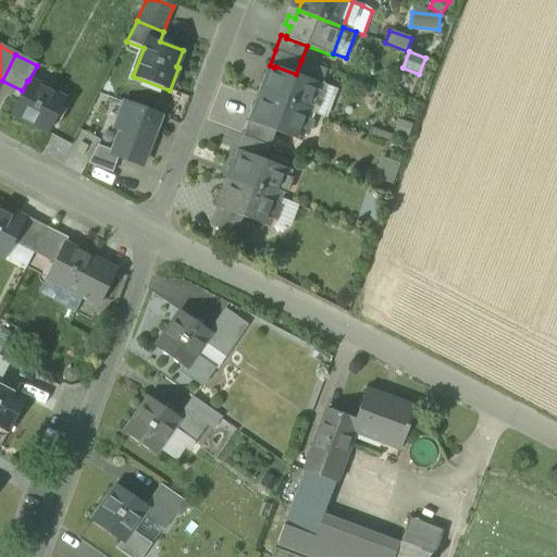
[(296,74),(322,84),(326,70),(301,60),(296,74)]
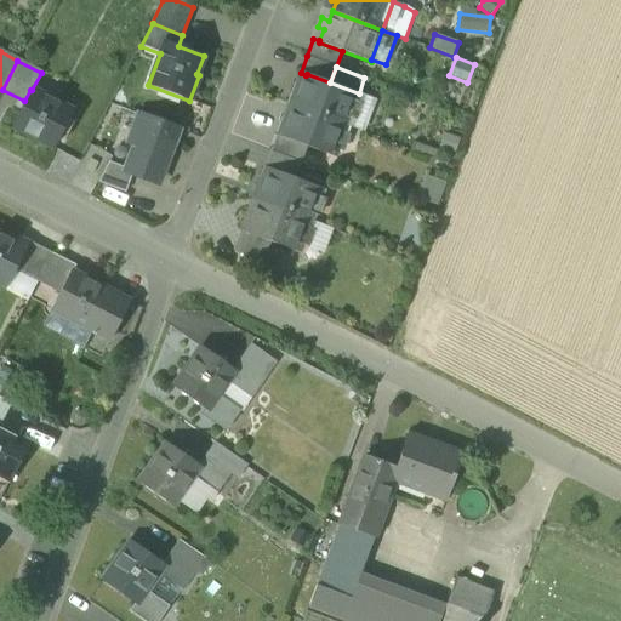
[(296,106),(347,125),(359,93),(330,83),(307,74),(306,75),(302,86),(296,85),(292,93),(300,97),(296,106)]
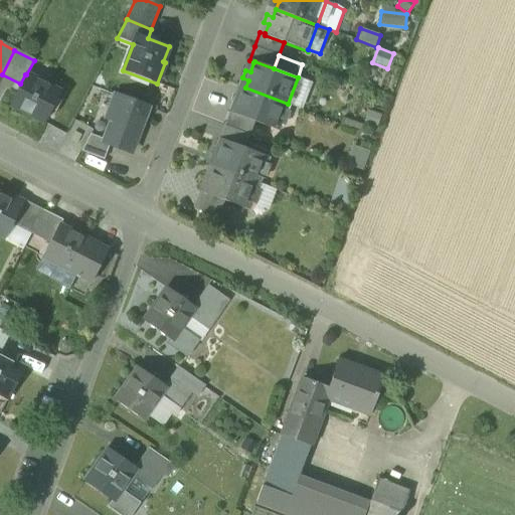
[(9,105),(44,123),(60,93),(26,74),(25,74),(20,83),(9,105)]
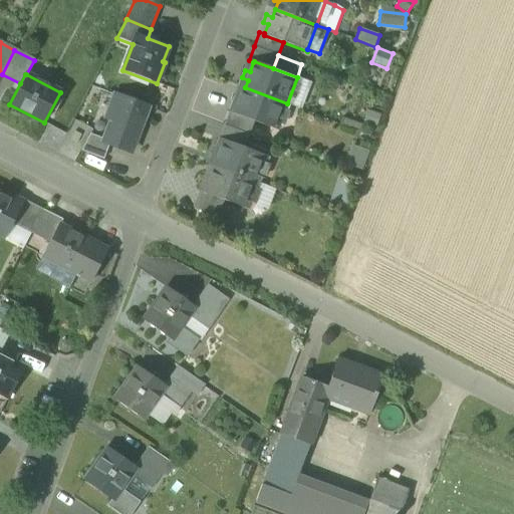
[(308,81),(297,77),(287,103),(298,108),(308,81)]
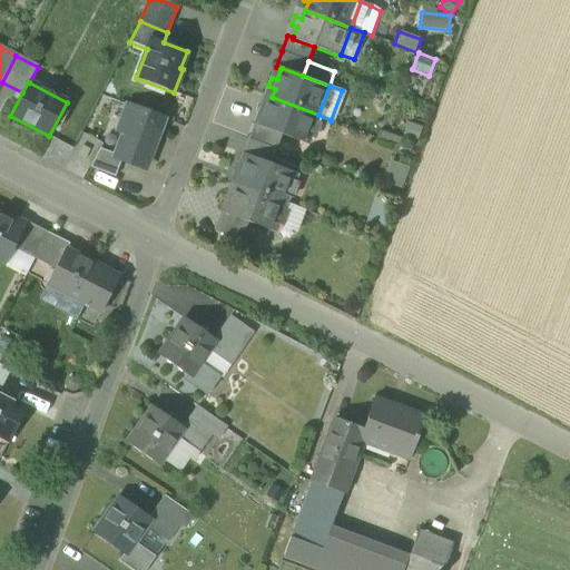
[(307,144),(318,115),(272,97),(268,106),(262,104),(258,112),(264,114),(259,125),(259,126),(282,135),(307,144)]
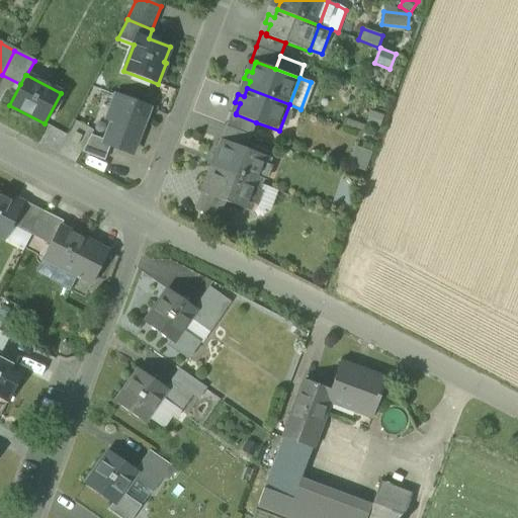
[(110,146),(132,154),(149,108),(115,95),(106,119),(111,121),(104,141),(103,143),(110,146)]
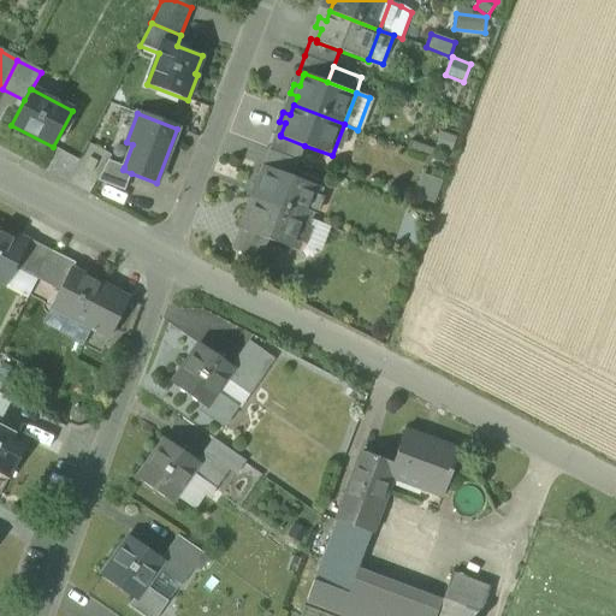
[(456,137),(440,131),(434,147),(451,153),(456,137)]
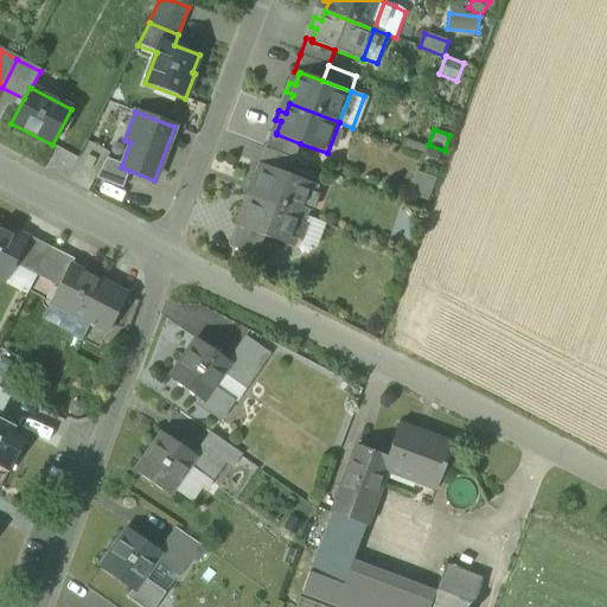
[(272,131),(264,147),(259,165),(264,166),(264,165),(288,174),(294,159),(300,144),(276,134),(276,133),(272,131)]
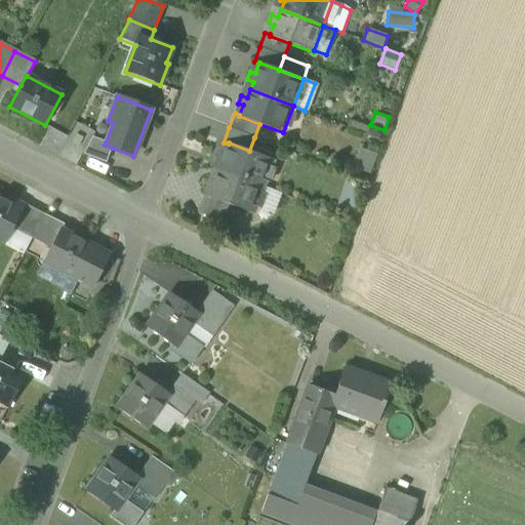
[(108,121),(101,139),(106,143),(113,123),(108,121)]
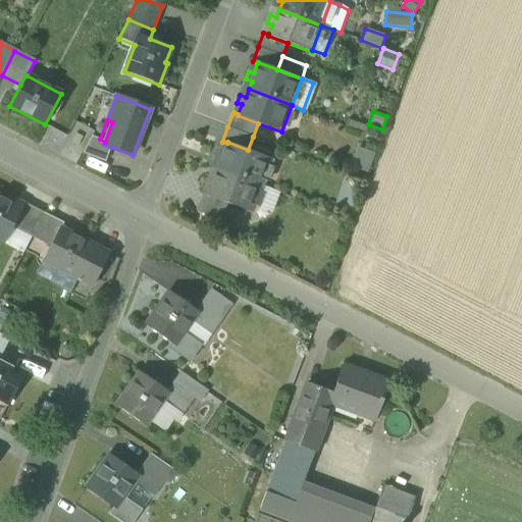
[(82,153),(105,162),(111,147),(104,144),(105,142),(100,139),(91,136),(82,153)]
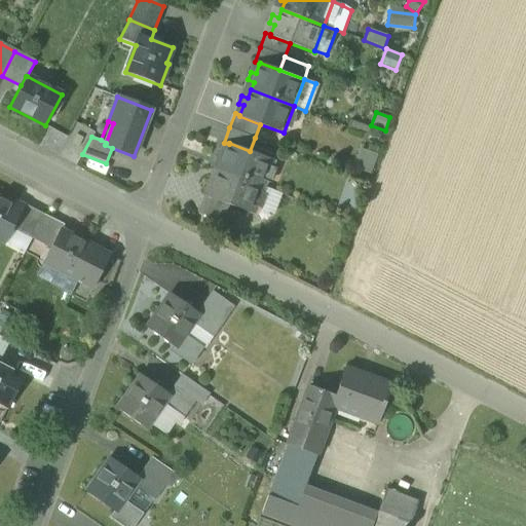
[(223,162),(221,171),(263,187),(273,160),(250,151),(229,143),(229,144),(225,154),(220,152),(217,160),(223,162)]
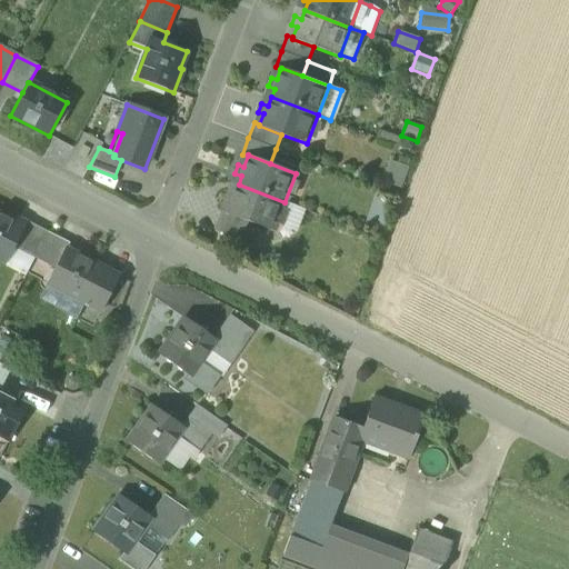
[(408,168),(388,160),(379,182),(400,190),(408,168)]
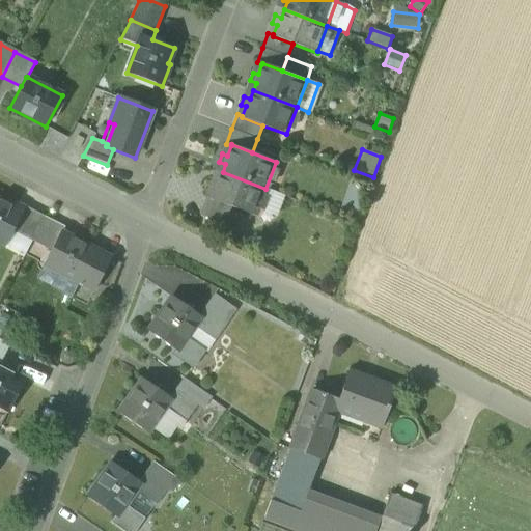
[(257,210),(266,189),(223,172),(220,180),(214,178),(211,186),(215,188),(212,198),(211,199),(231,206),(255,216),(257,210)]
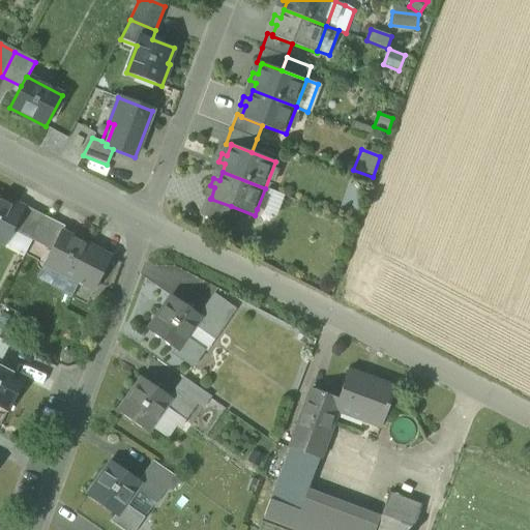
[(284,195),(265,188),(257,209),(275,216),(284,195)]
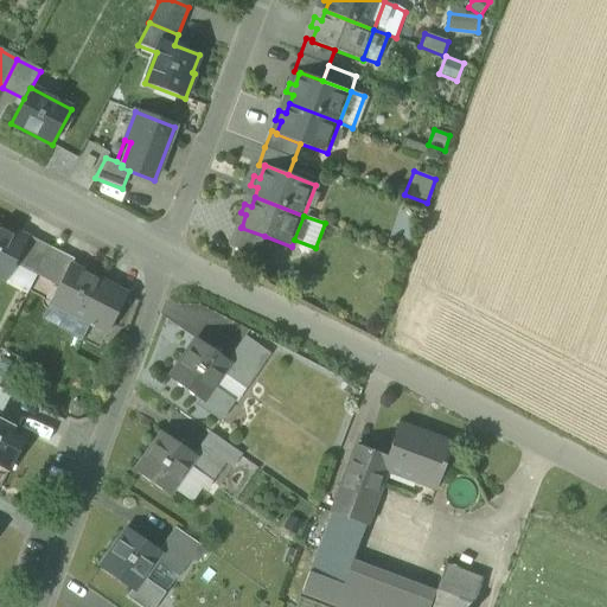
[(228,246),(257,256),(264,236),(241,228),(242,227),(236,224),(228,246)]
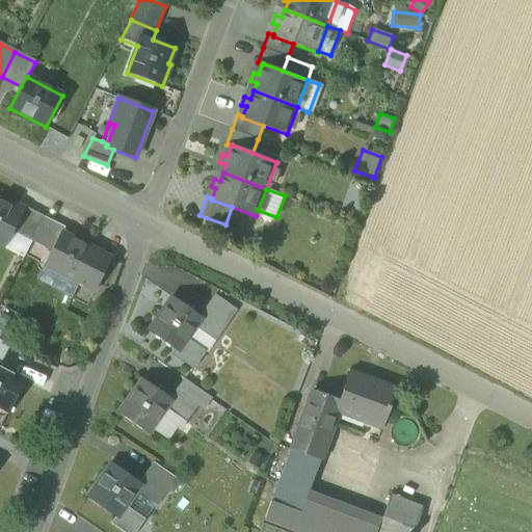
[(0,242),(5,246),(14,231),(22,213),(21,213),(0,202),(0,242)]
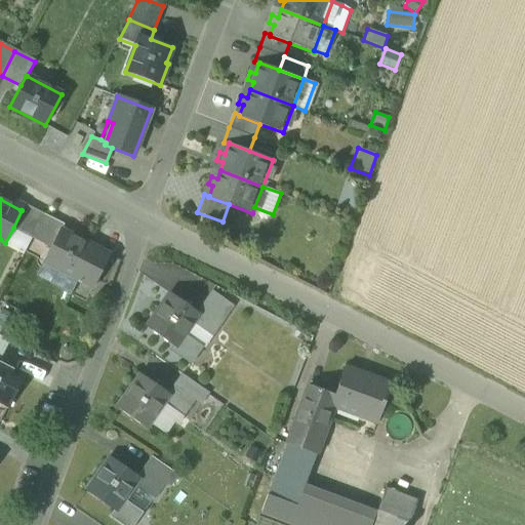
[(64,226),(43,215),(24,205),(21,210),(22,210),(13,228),(32,238),(50,247),(59,230),(61,231),(64,226)]
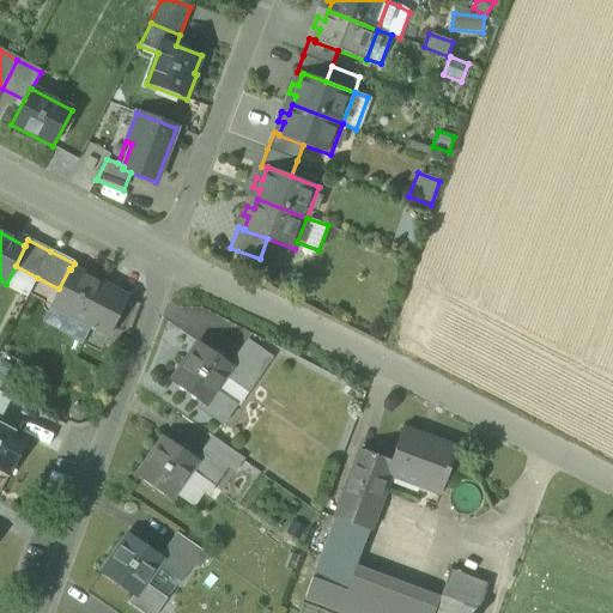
[(16,266),(6,284),(28,295),(37,278),(16,266)]
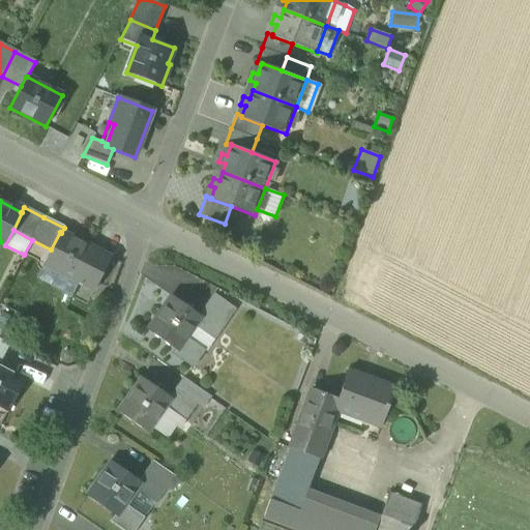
[(45,265),(57,271),(50,287),(71,298),(80,284),(94,291),(111,259),(96,251),(61,233),(60,232),(51,249),(43,265),(45,265)]
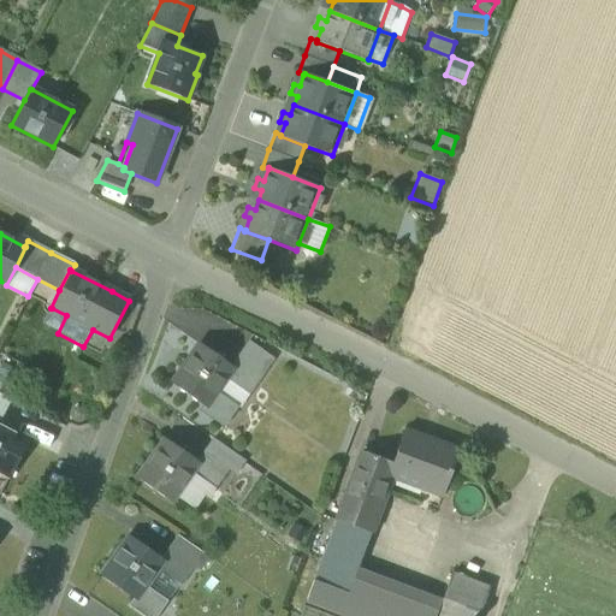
[(42,325),(58,333),(66,315),(52,308),(42,325)]
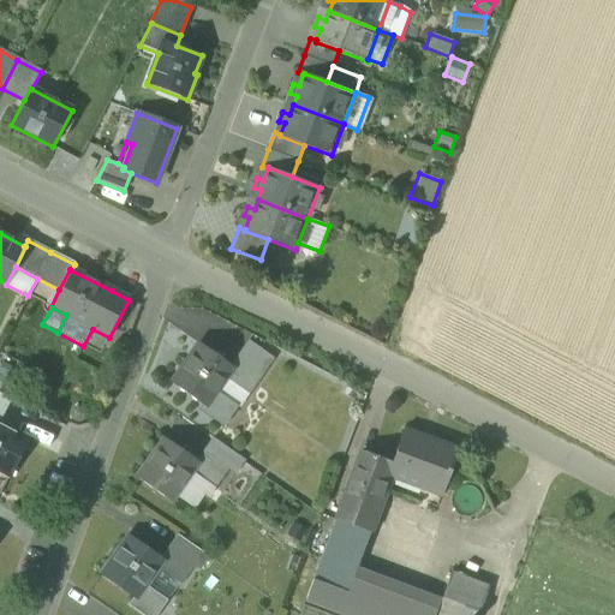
[(249,341),(239,354),(263,371),(273,358),(249,341)]
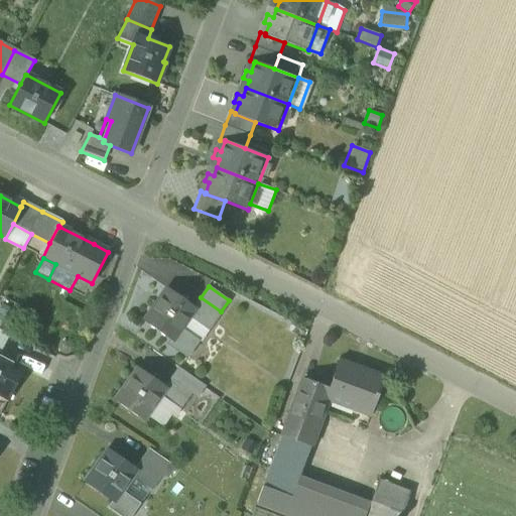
[(144,321),(170,340),(171,341),(180,329),(188,316),(196,307),(194,307),(167,288),(144,321)]
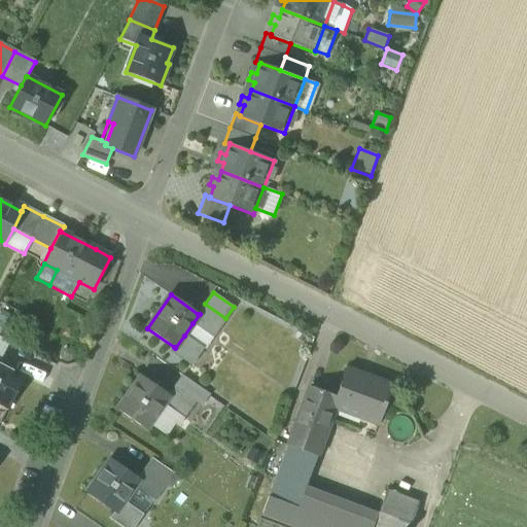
[(212,338),(225,318),(205,304),(198,314),(200,314),(192,323),(212,338)]
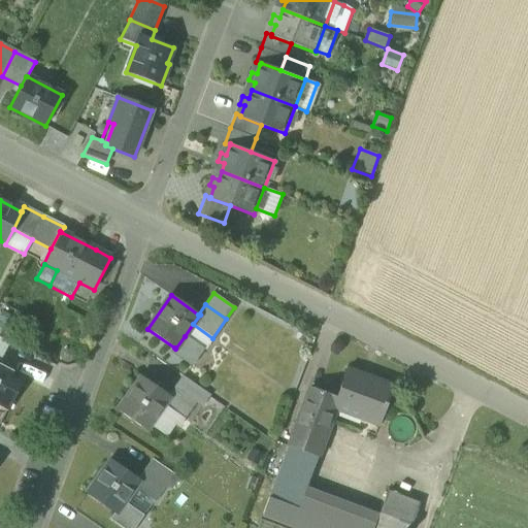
[(204,350),(212,338),(193,324),(185,336),(203,349),(204,350)]
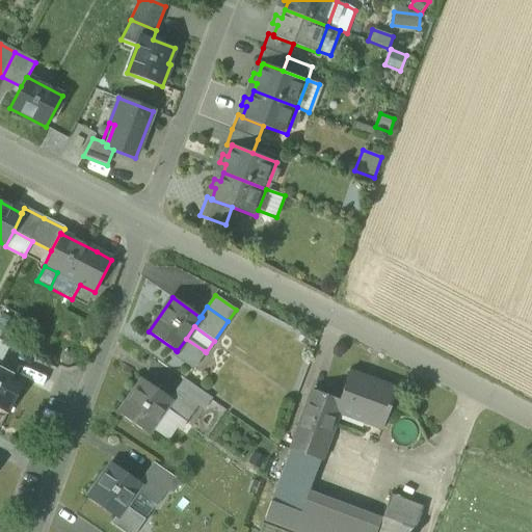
[(205,351),(186,339),(177,351),(176,350),(173,355),(192,369),(205,351)]
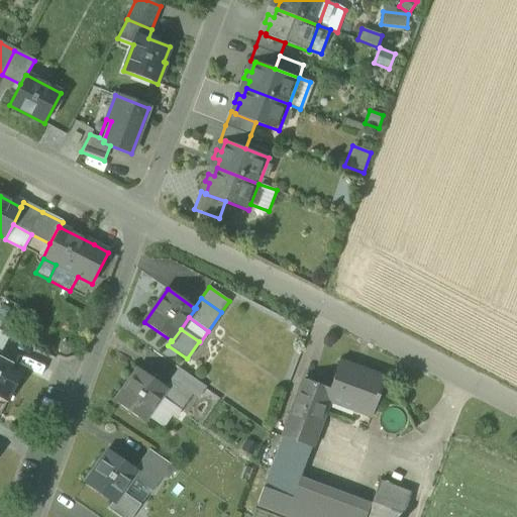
[(0,344),(3,346),(8,335),(0,330),(0,344)]
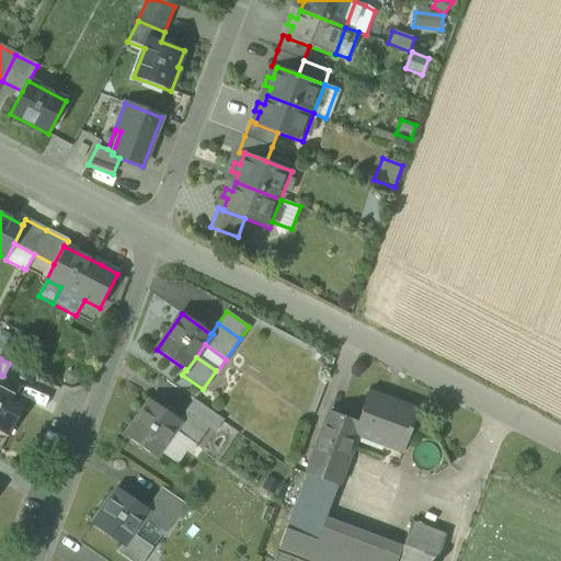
[(26,402),(0,388),(0,428),(9,434),(26,402)]
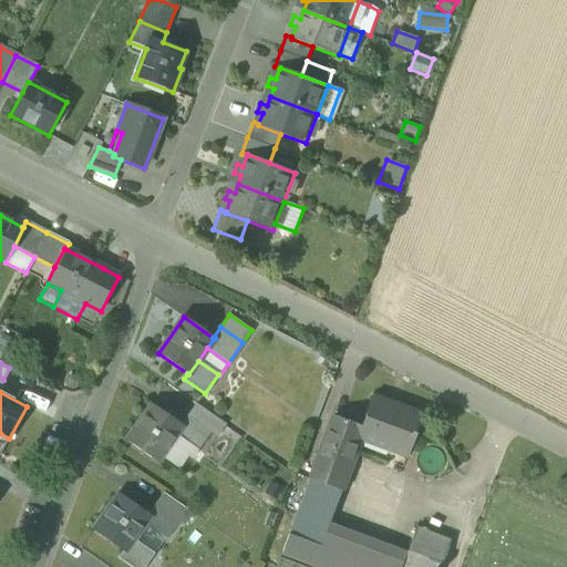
[(373,394),(361,426),(356,440),(358,440),(361,432),(391,443),(389,450),(405,455),(404,457),(406,459),(423,413),(422,412),(421,414),(374,397),(374,395),(373,394)]
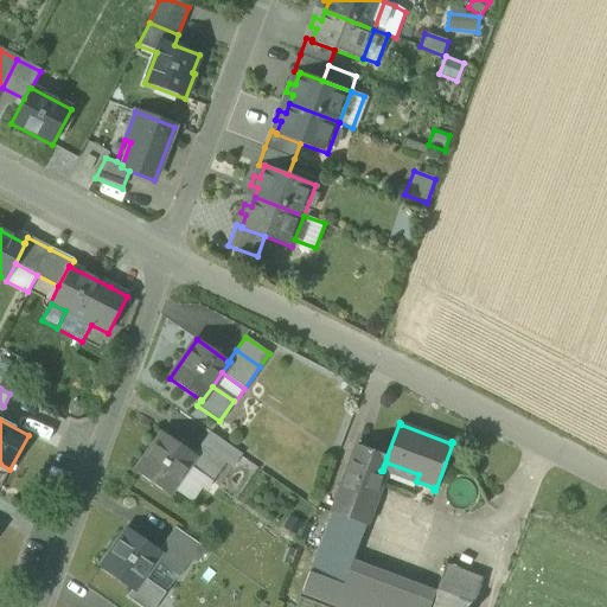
[(210,432),(202,443),(227,460),(234,449),(210,432)]
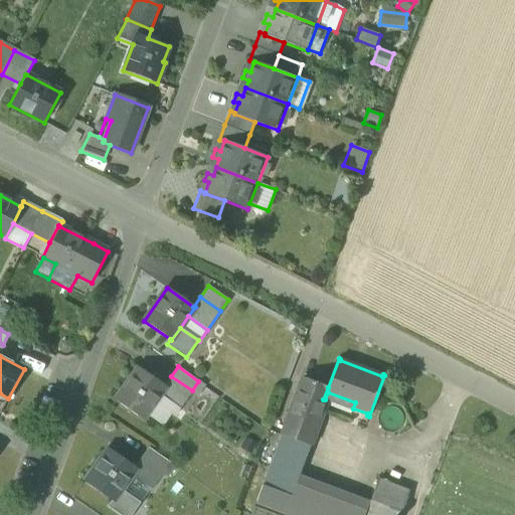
[(114,400),(142,420),(146,414),(160,395),(166,387),(164,386),(138,367),(114,400)]
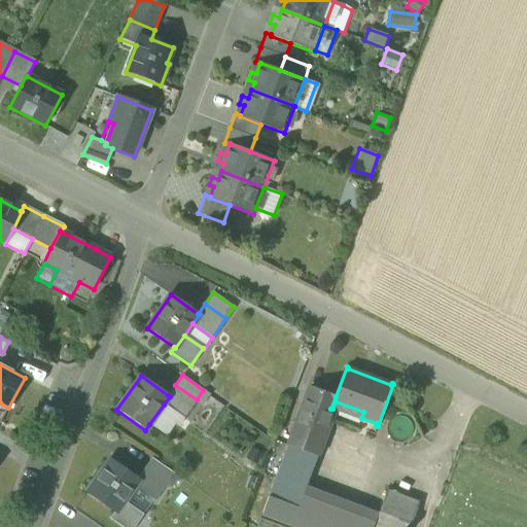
[(182,419),(197,399),(175,385),(168,395),(170,396),(164,405),(182,419)]
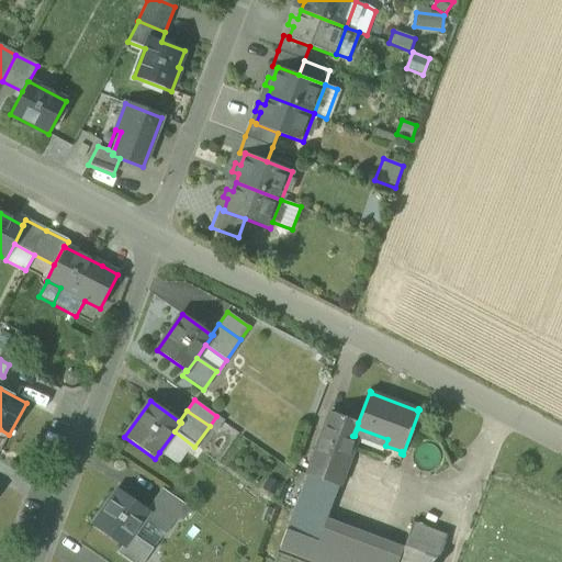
[(346,461),(355,436),(352,436),(358,423),(330,412),(316,450),(346,461)]
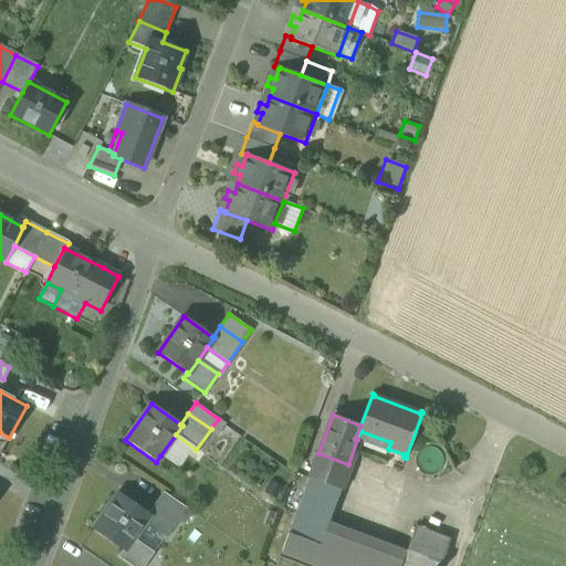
[(176,435),(160,456),(178,469),(188,456),(190,458),(196,450),(176,435)]
